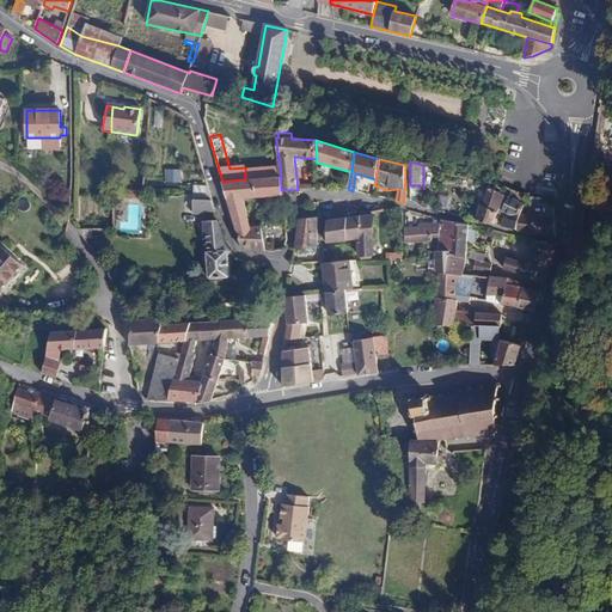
[(281,190),(280,167),(268,169),(268,178),(270,178),(271,196),(283,195),(282,190),(281,190)]
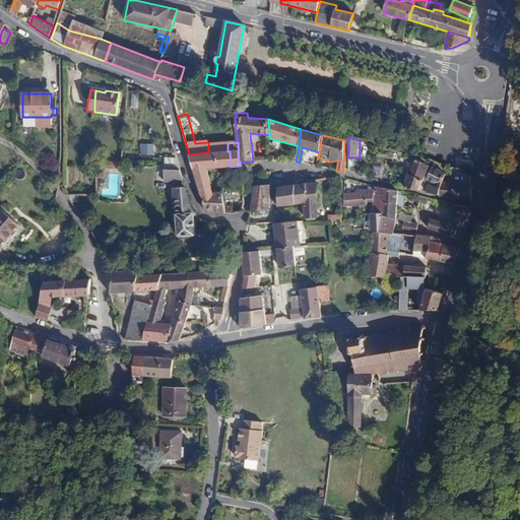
[(154,145),(141,145),(141,156),(154,156),(154,145)]
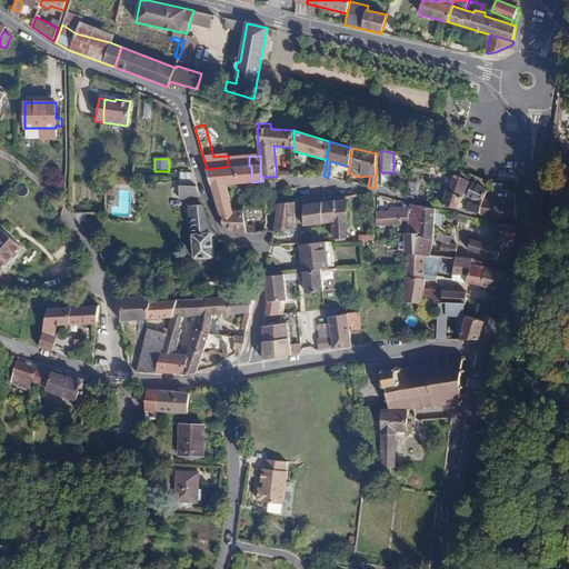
[(349,167),(339,163),(338,170),(348,173),(348,172),(349,170),(349,167)]
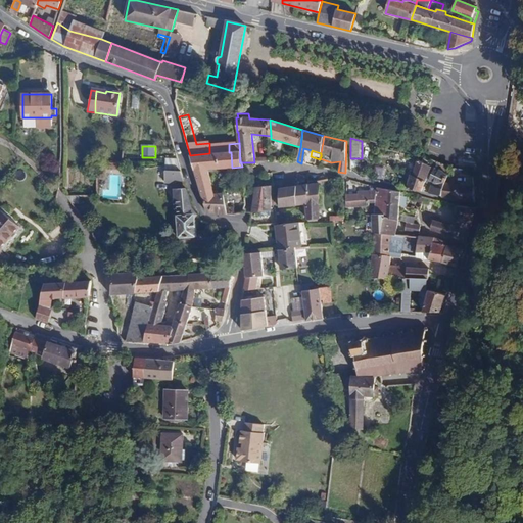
[(231,152),(229,152),(209,153),(190,155),(194,172),(207,170),(232,168),(231,152)]
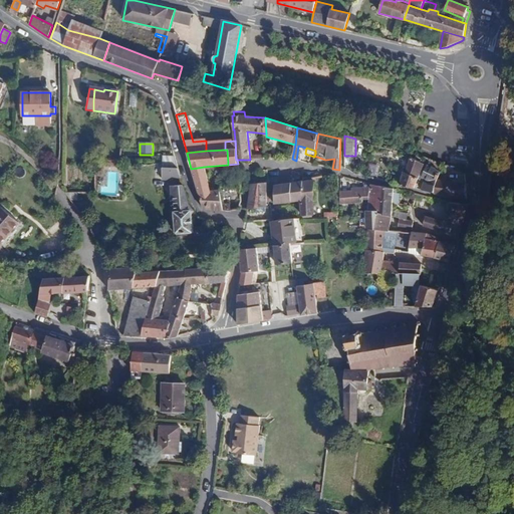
[(420,181),(426,166),(414,159),(409,175),(406,174),(403,187),(416,190),(418,186),(420,181)]
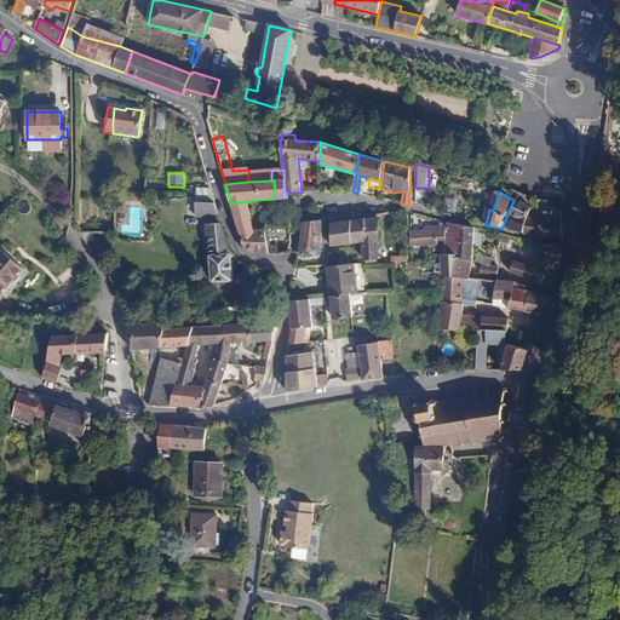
[(510,231),(526,235),(530,219),(533,211),(514,200),(506,218),(515,222),(510,231)]
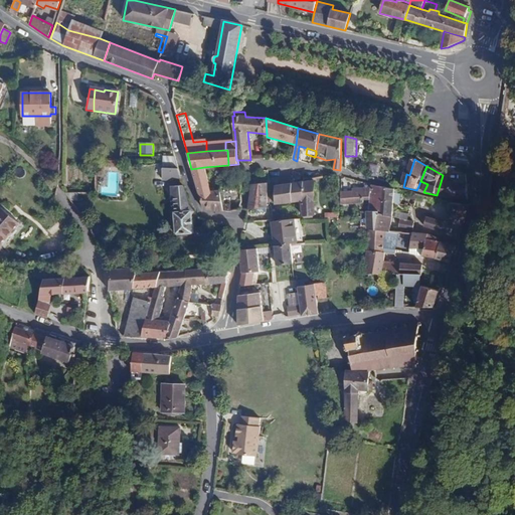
[(204,167),(191,169),(194,179),(206,175),(204,167)]
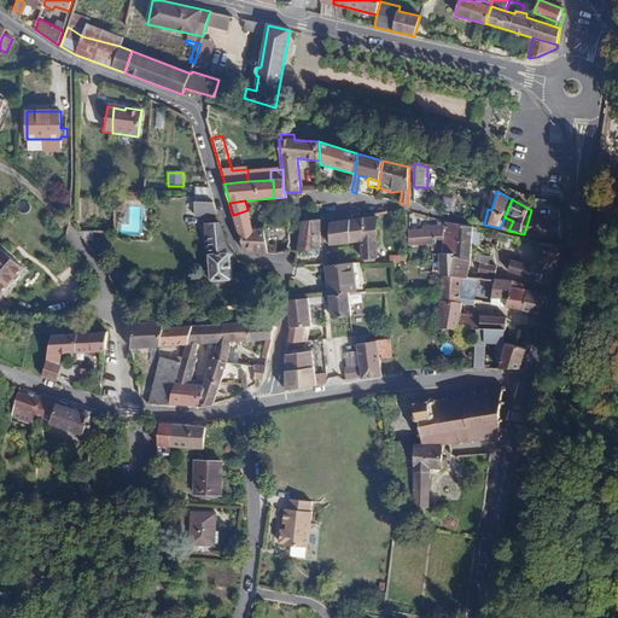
[(215,208),(214,203),(196,202),(194,215),(208,216),(208,213),(217,214),(215,208)]
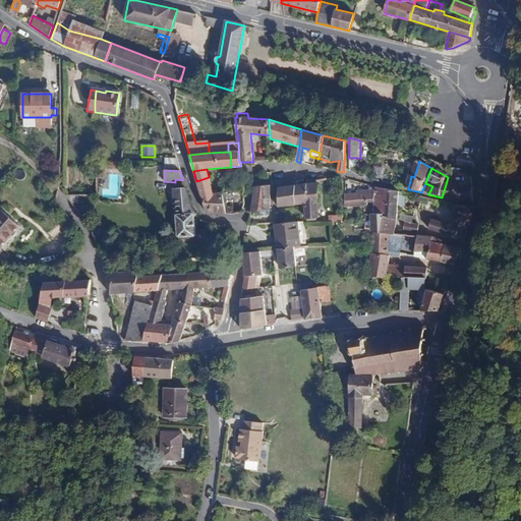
[(209,177),(196,181),(200,195),(213,193),(213,191),(209,177)]
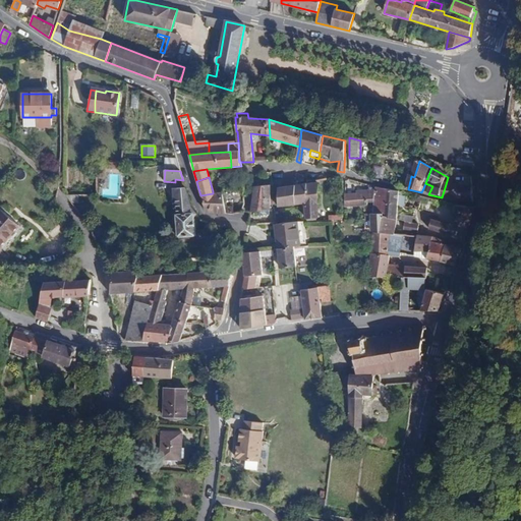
[(305,204),(305,217),(316,217),(317,183),(306,185),(305,204)]
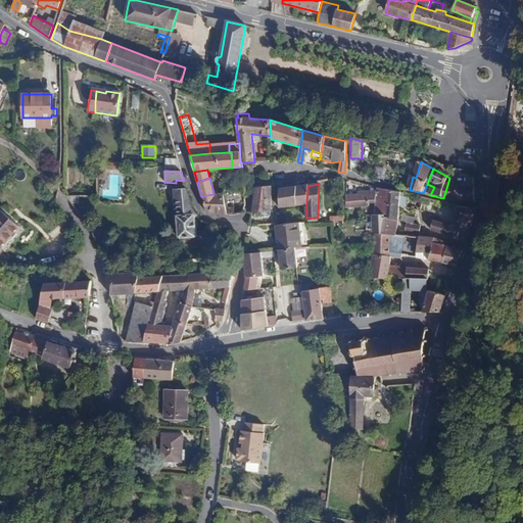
[(476,204),(475,190),(447,185),(443,198),(443,199),(476,204)]
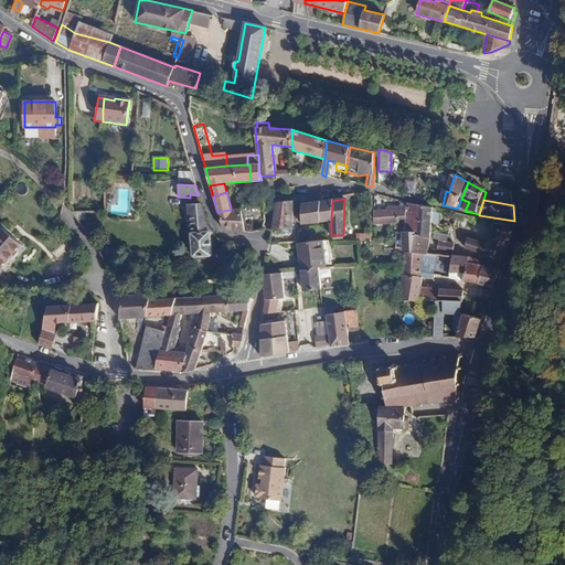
[(292,201),(276,202),(272,231),(294,228),(292,201)]
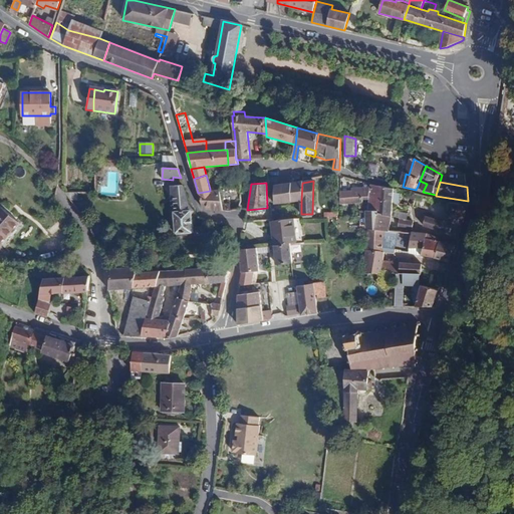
[(302,183),(274,187),(274,204),(301,201),(302,183)]
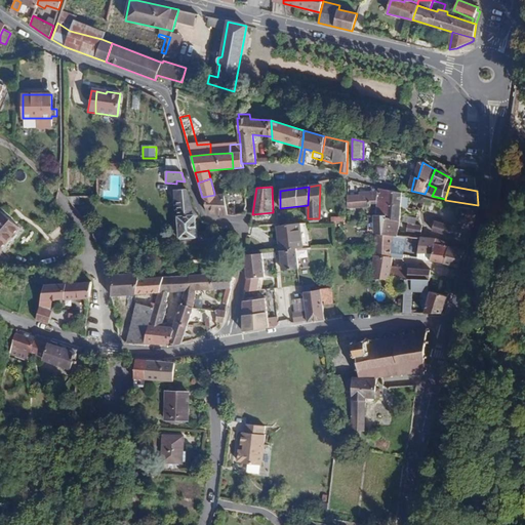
[(347,195),(347,203),(370,201),(377,200),(387,200),(387,204),(401,207),(406,208),(407,198),(401,198),(402,193),(396,192),(380,189),(379,191),(358,193),(357,195),(347,195)]
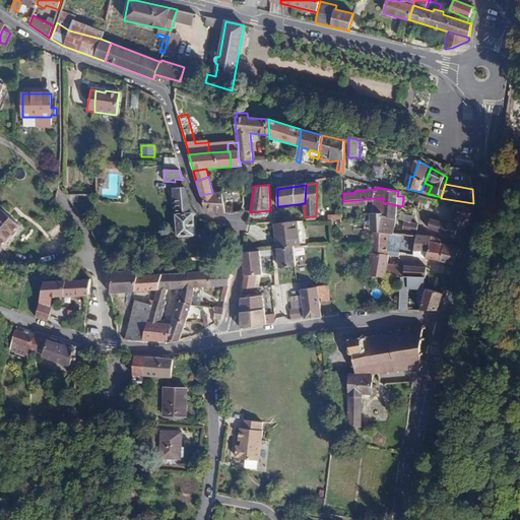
[(190,204),(186,189),(174,190),(177,238),(195,236),(193,214),(195,213),(192,208),(190,204)]
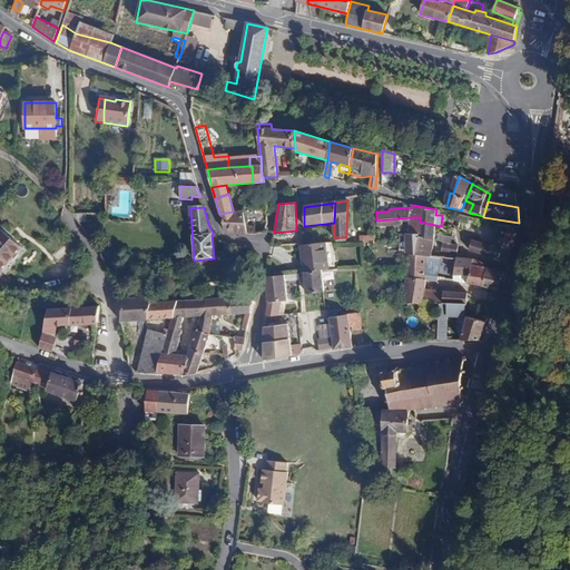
[(238,212),(237,208),(233,209),(233,212),(219,214),(225,232),(247,234),(246,227),(243,210),(238,212)]
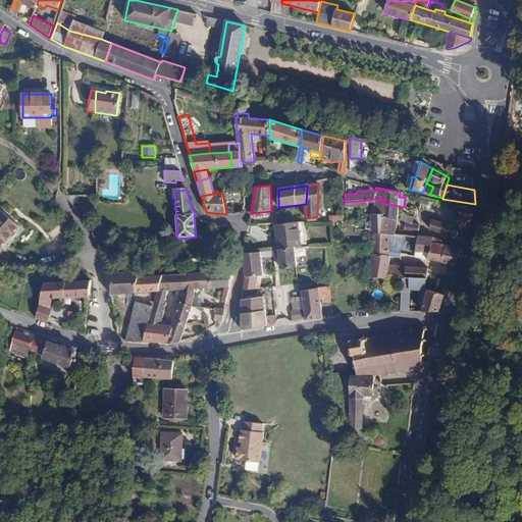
[(375,205),(374,214),(398,220),(398,214),(399,206),(384,203),(384,199),(375,199),(375,205)]
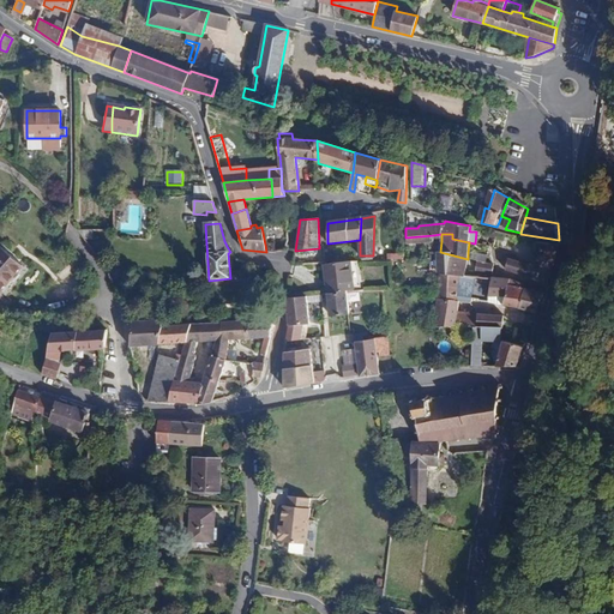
[(521,259),(509,257),(505,270),(527,277),(546,286),(559,246),(545,244),(534,241),(531,250),(535,252),(530,266),(521,263),(521,259)]
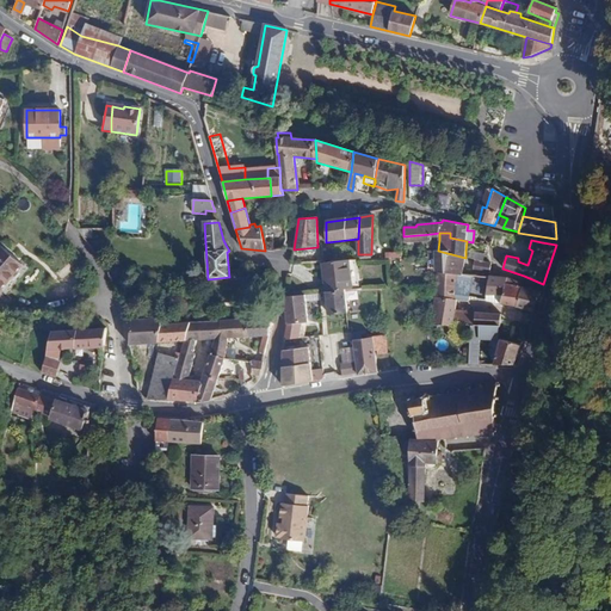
[(426,257),(427,272),(438,272),(454,275),(463,275),(466,259),(466,258),(438,251),(437,251),(437,250),(429,251),(426,257)]
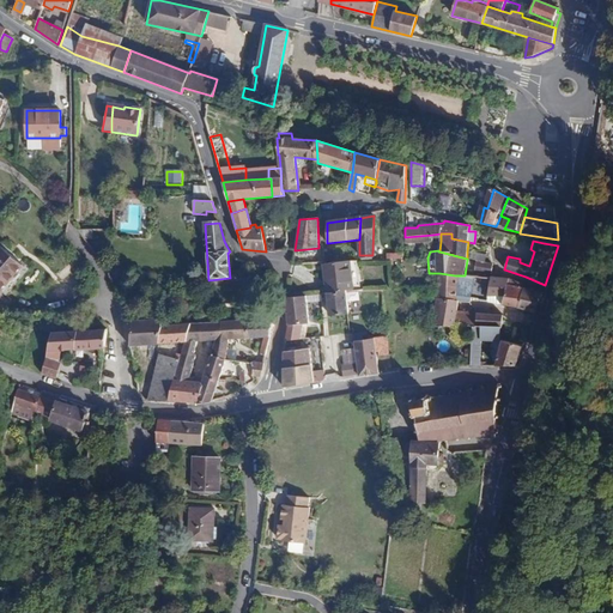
[(467,252),(467,259),(467,260),(474,261),(484,263),(486,256),(467,252)]
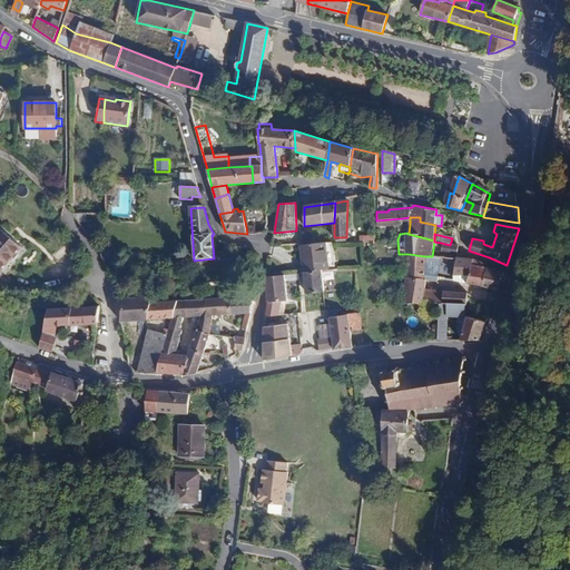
[(0,264),(1,266),(18,249),(1,235),(0,236),(0,264)]
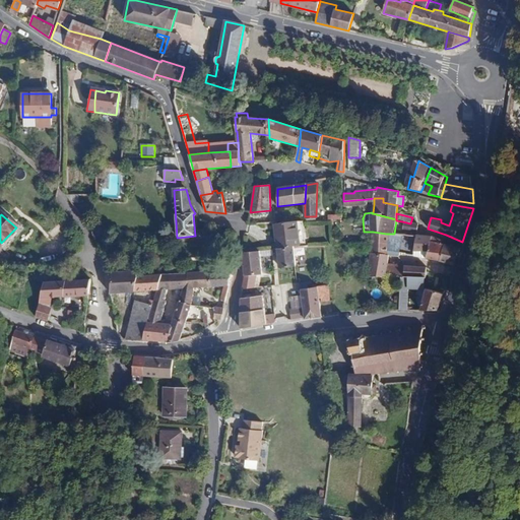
[(412,223),(410,223),(402,221),(403,232),(416,232),(416,225),(413,222),(412,223)]
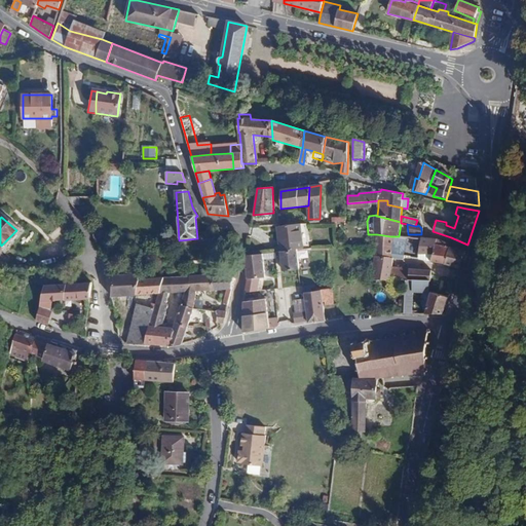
[(295,226),(279,228),(283,253),(297,249),(297,245),(299,243),(298,241),(297,242),(296,233),(297,233),(297,231),(296,231),(295,226)]
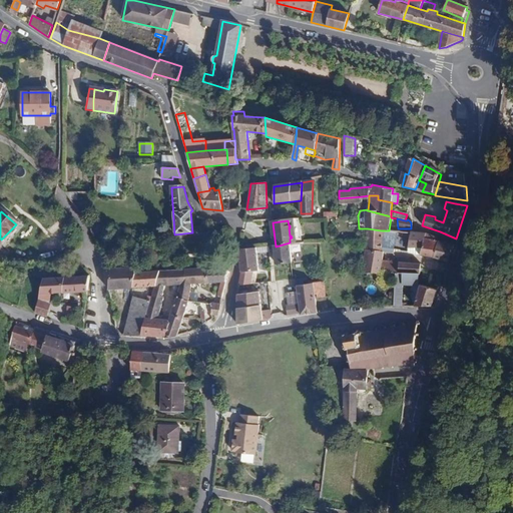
[(368,228),(366,250),(381,251),(382,240),(380,239),(381,230),(368,228)]
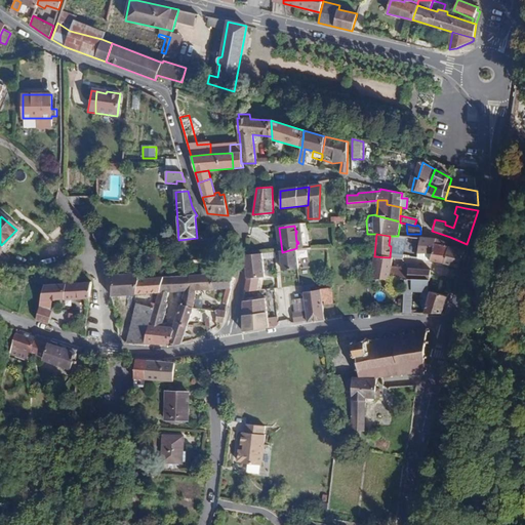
[(398,236),(390,236),(389,245),(391,246),(390,257),(392,258),(403,259),(404,253),(417,258),(417,253),(420,238),(398,236)]
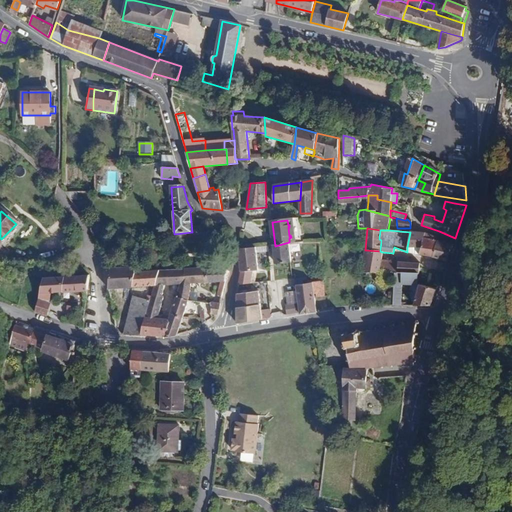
[(425,233),(410,232),(407,247),(420,247),(418,254),(427,256),(432,257),(439,241),(435,240),(435,238),(425,233)]
